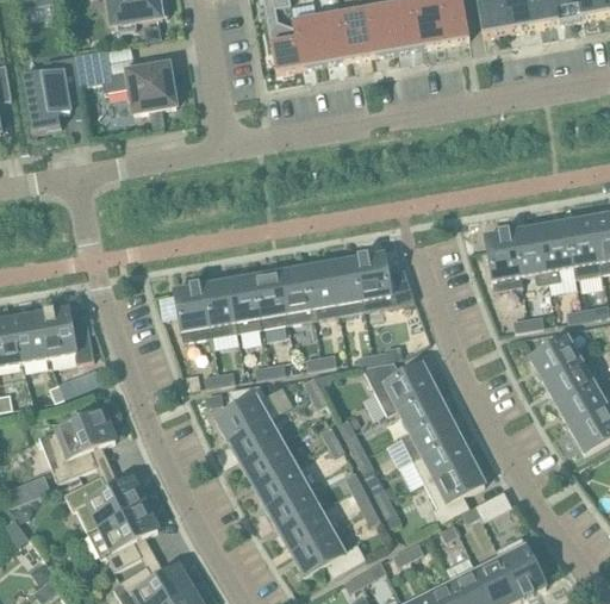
[(107,0),(111,27),(117,26),(118,32),(137,29),(136,23),(163,19),(162,17),(168,16),(166,0),(107,0)]
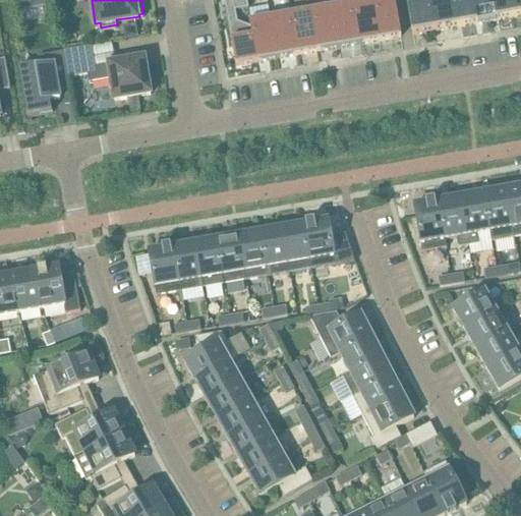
[(256,58),(250,23),(237,17),(236,7),(249,5),(248,0),(225,0),(226,2),(224,2),(230,34),(231,34),(236,62),(256,58)]
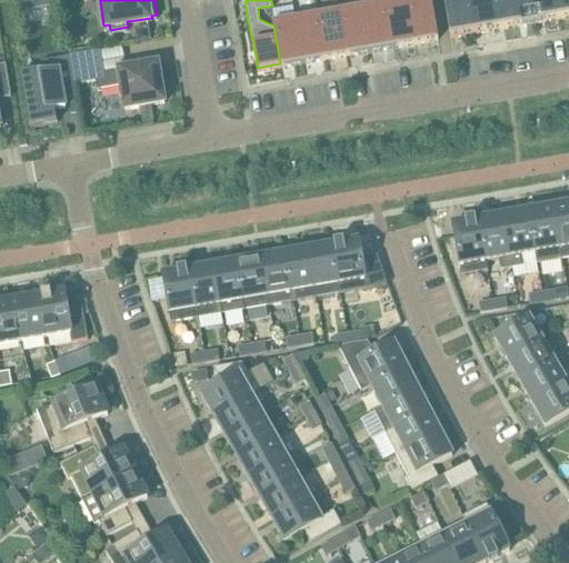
[(393,44),(386,0),(363,4),(371,48),(393,44)]
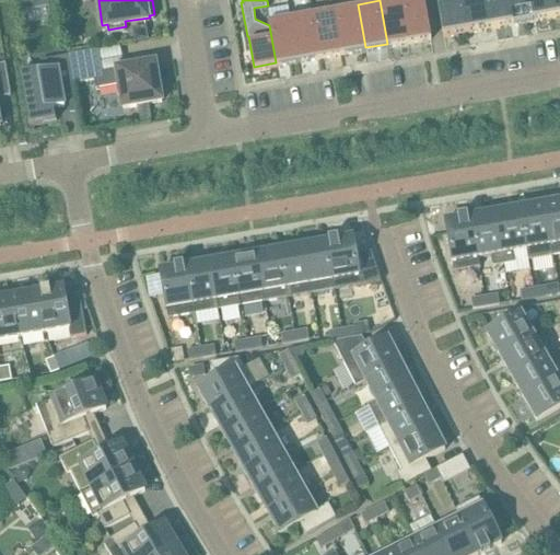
[(409,39),(403,0),(380,0),(387,44),(409,39)]
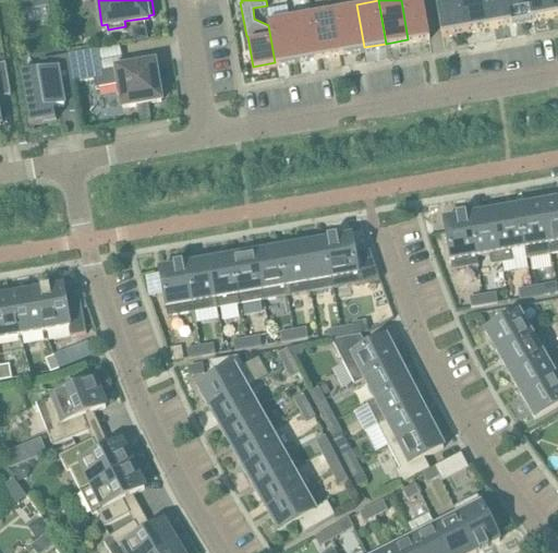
[(429,36),(423,0),(401,0),(408,39),(429,36)]
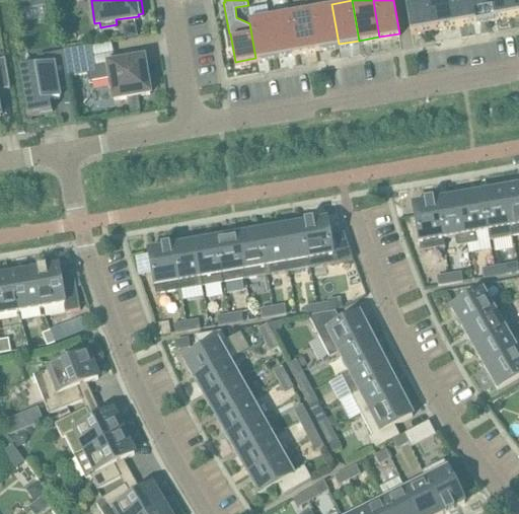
[(434,27),(429,0),(405,0),(412,31),(434,27)]
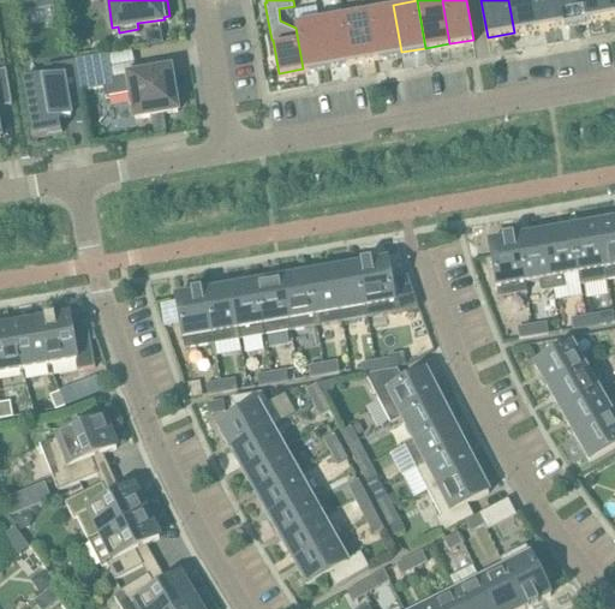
[(545,28),(539,0),(508,0),(514,33),(545,28)]
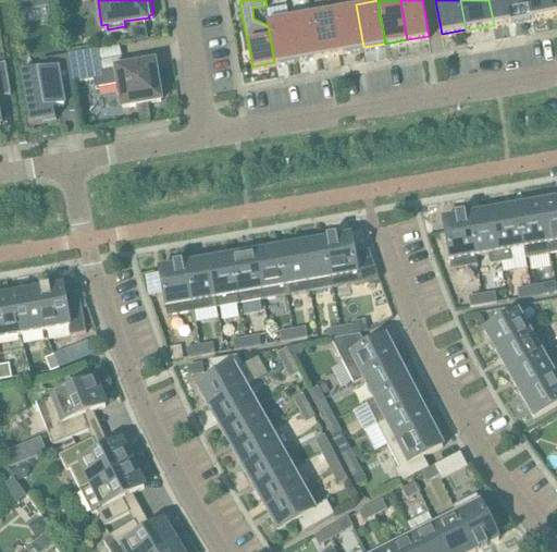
[(521,20),(517,0),(489,0),(494,25),(521,20)]
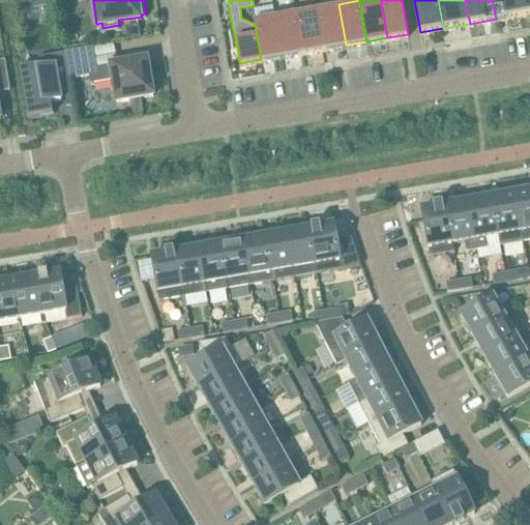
[(492,0),(496,19),(522,15),(520,0),(492,0)]
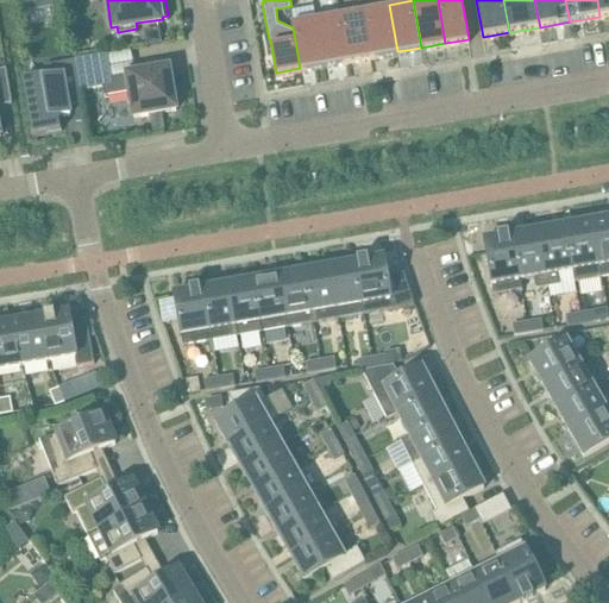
[(608,14),(608,0),(597,0),(600,17),(608,14)]
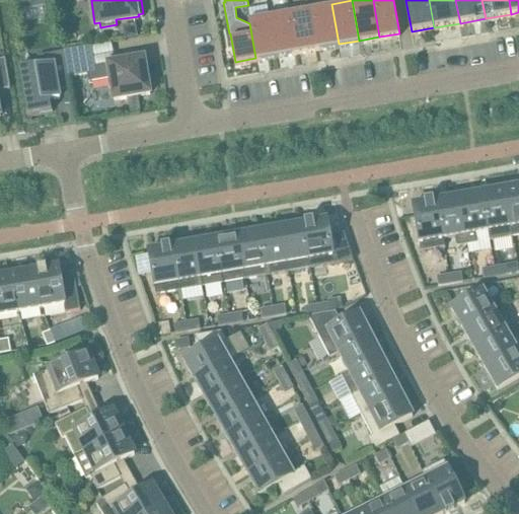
[(268,2),(248,5),(250,18),(249,18),(249,23),(255,58),(277,55),(270,14),(268,2)]
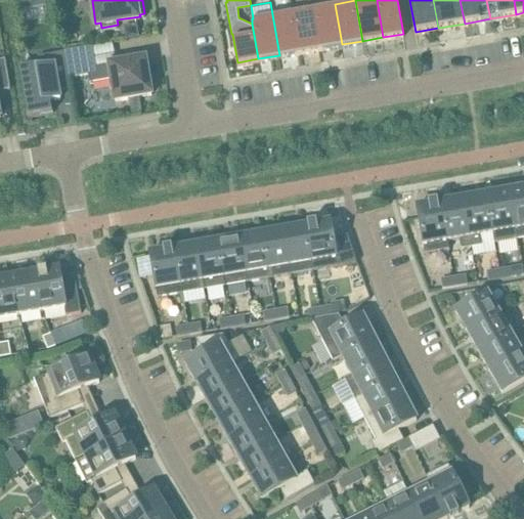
[(342,44),(335,4),(313,7),(320,48),(342,44)]
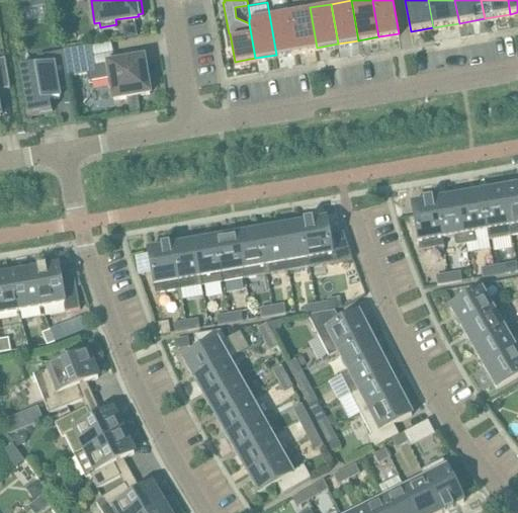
[(317,48),(310,7),(289,11),(296,51),(317,48)]
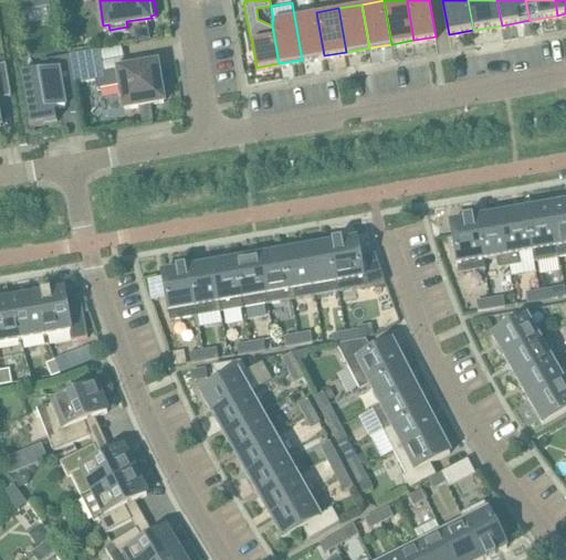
[(324,55),(316,12),(294,16),(302,60),(324,55)]
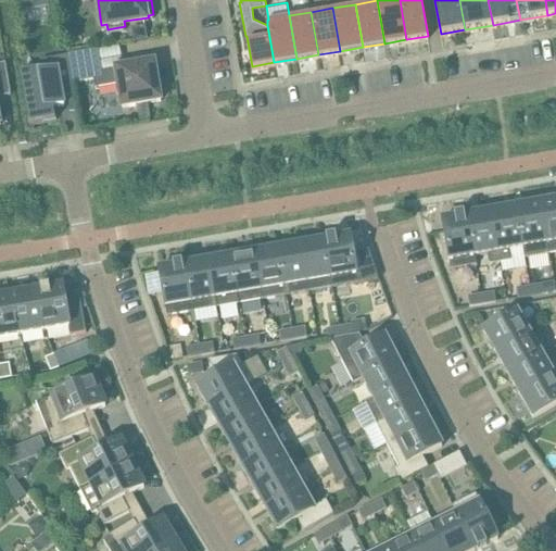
[(118,80),(123,104),(162,97),(154,59),(102,67),(99,45),(68,50),(74,79),(93,76),(95,85),(118,80)]
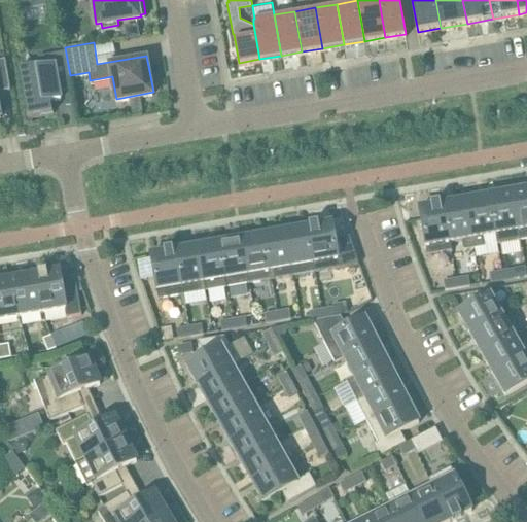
[(71,85),(70,75),(65,49),(38,54),(40,62),(20,65),(28,114),(53,110),(50,98),(61,96),(60,88),(71,85)]
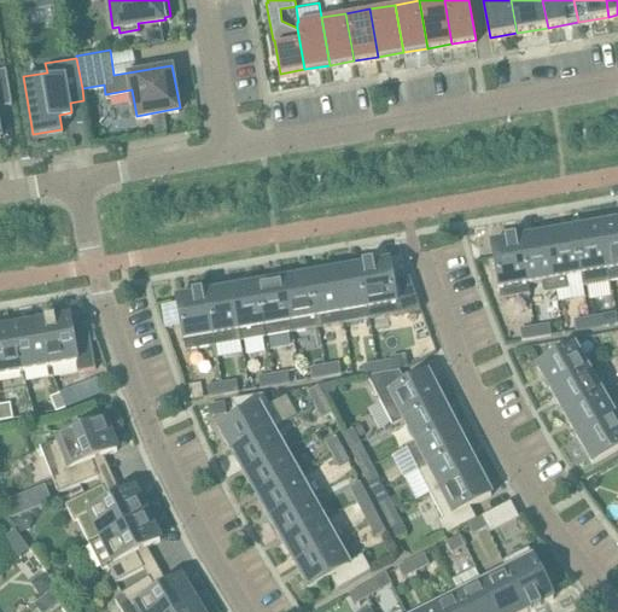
[(0,66),(0,134),(1,134),(0,129),(0,104),(12,103),(6,66),(0,66)]
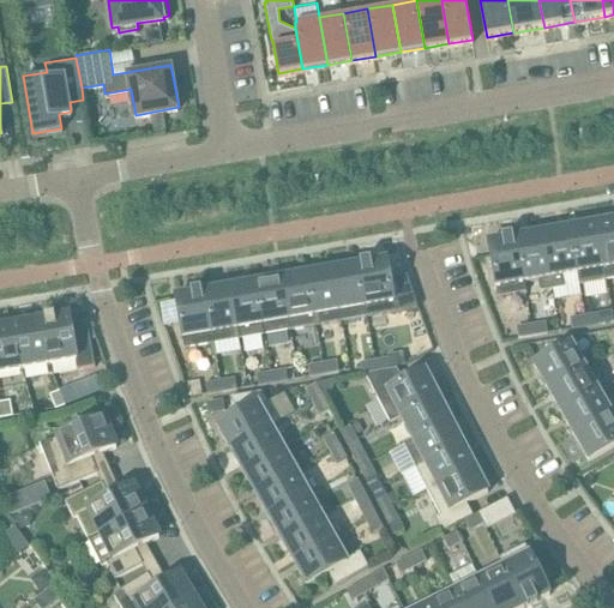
[(606,265),(605,265),(607,277),(613,275),(613,216),(597,220),(606,265)]
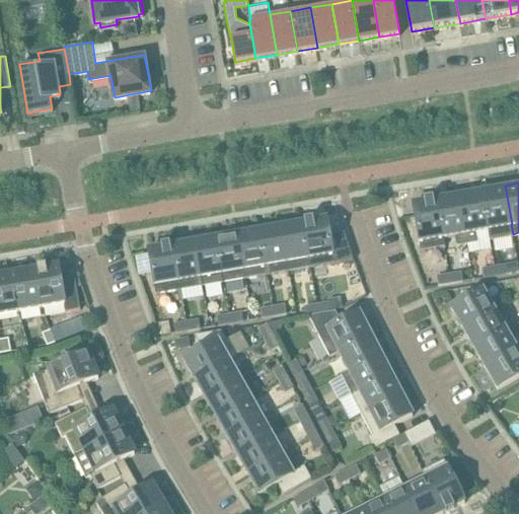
[(512,224),(505,186),(482,190),(489,228),(490,237),(513,234),(511,224),(512,224)]
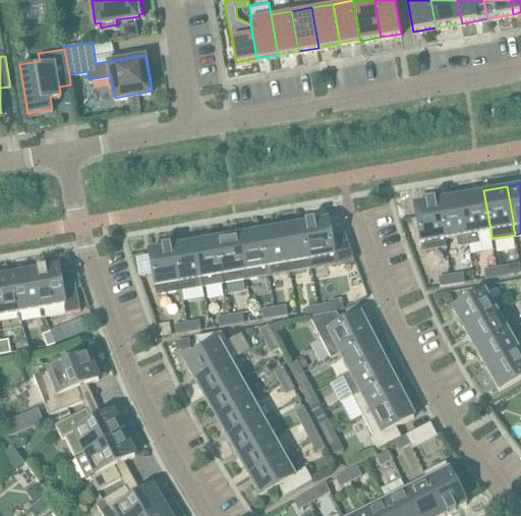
[(483,190),(461,194),(469,242),(479,240),(478,231),(490,229),(483,190)]
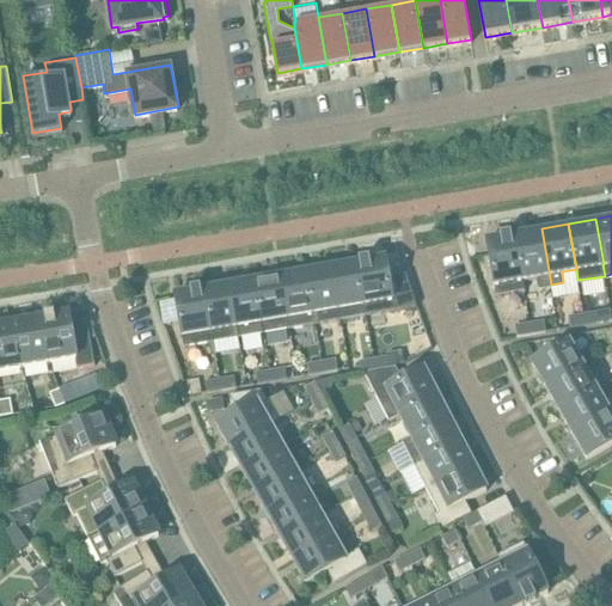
[(542,228),(514,233),(521,277),(524,277),(538,275),(539,287),(551,285),(542,228)]
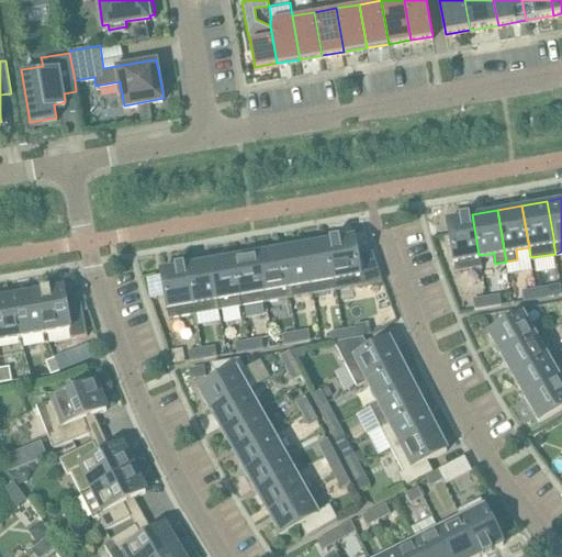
[(479,255),(472,214),(447,219),(456,269),(482,265),(481,255),(479,255)]
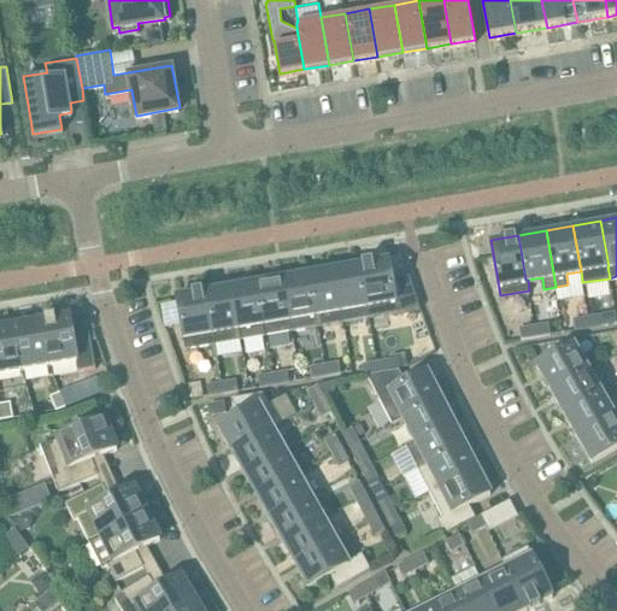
[(410,274),(393,276),(389,258),(363,262),(372,315),(399,310),(421,306),(410,274)]
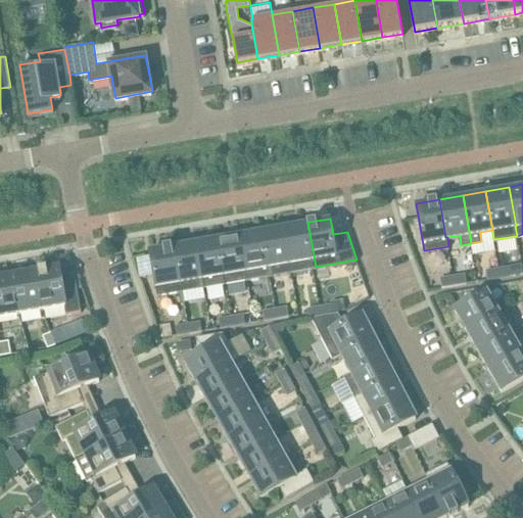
[(316,267),(307,222),(285,226),(292,271),(312,267),(316,267)]
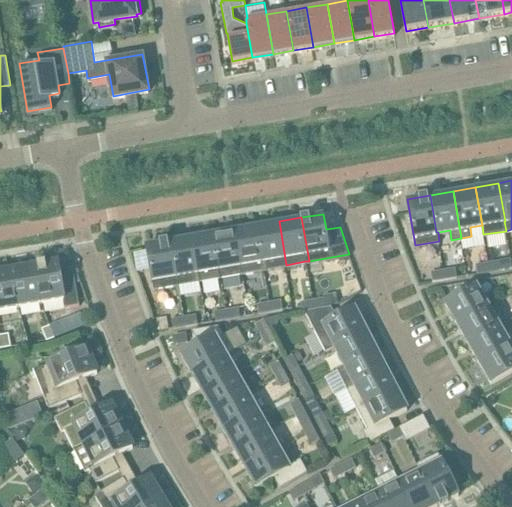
[(286,265),(279,221),(257,225),(264,268),(286,265)]
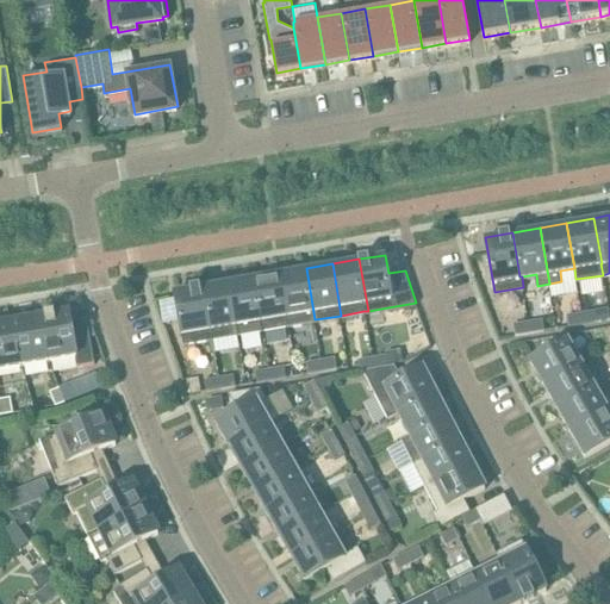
[(306,268),(280,273),(287,315),(286,315),(287,324),(315,319),(306,268)]
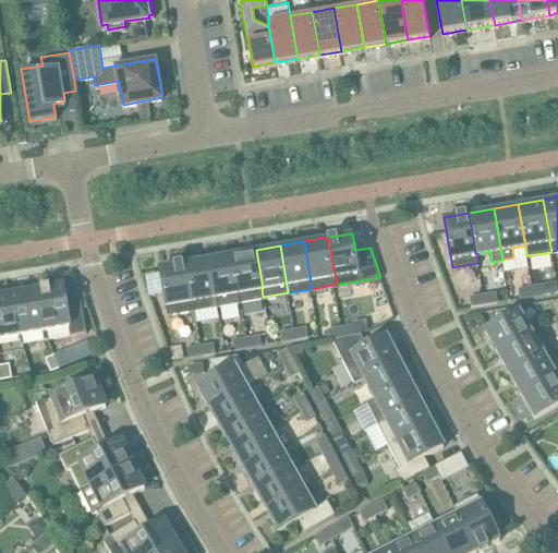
[(263,288),(256,250),(232,254),(239,292),(241,301),(263,297),(262,288),(263,288)]
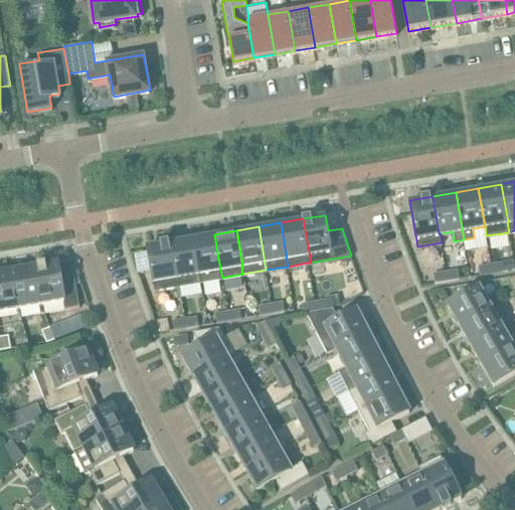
[(220,270),(214,234),(192,238),(198,274),(200,273),(201,282),(222,278),(220,270)]
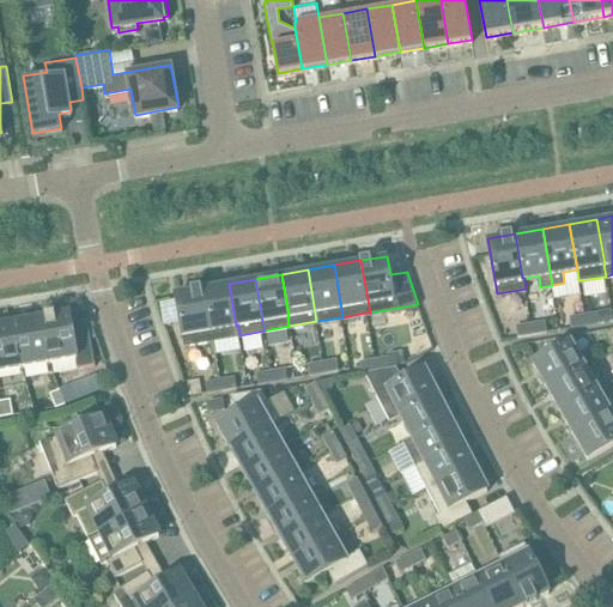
[(229,284),(202,287),(211,340),(240,335),(238,325),(236,326),(229,284)]
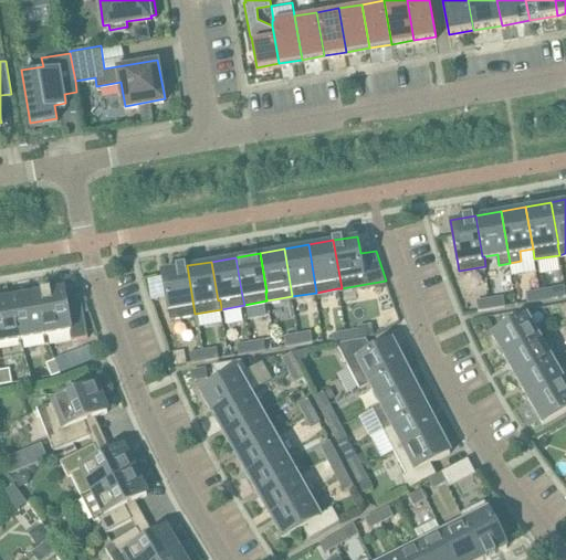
[(195,314),(187,265),(163,270),(170,318),(195,314)]
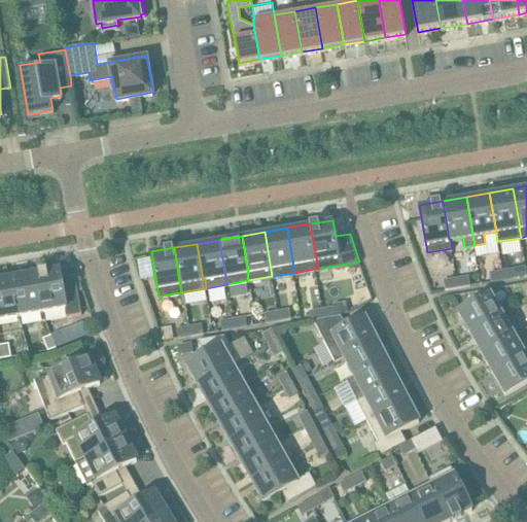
[(515,266),(502,268),(504,277),(517,275),(515,266)]
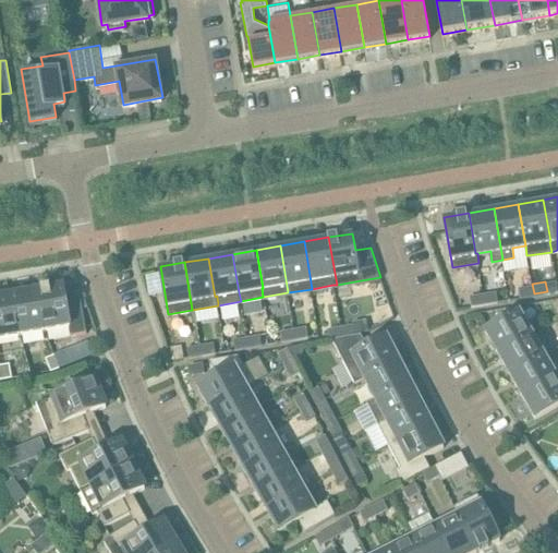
[(46,328),(68,324),(70,333),(86,331),(81,298),(67,300),(63,283),(38,287),(46,328)]
